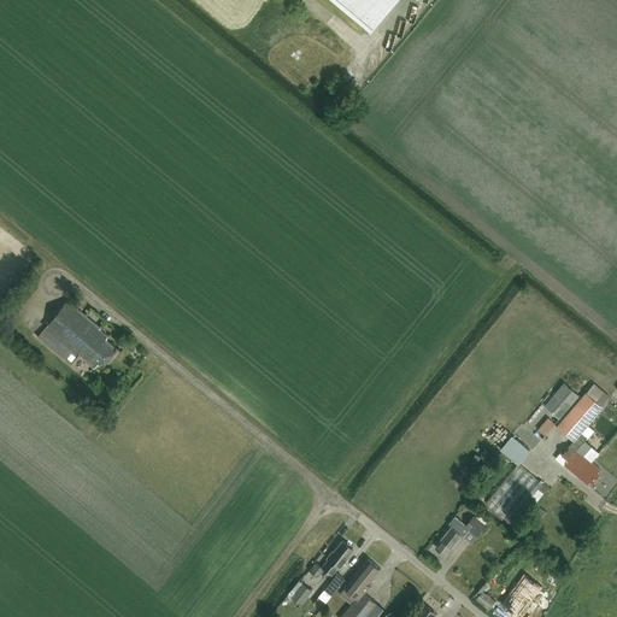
[(342,0),(374,27),(395,0),(342,0)]
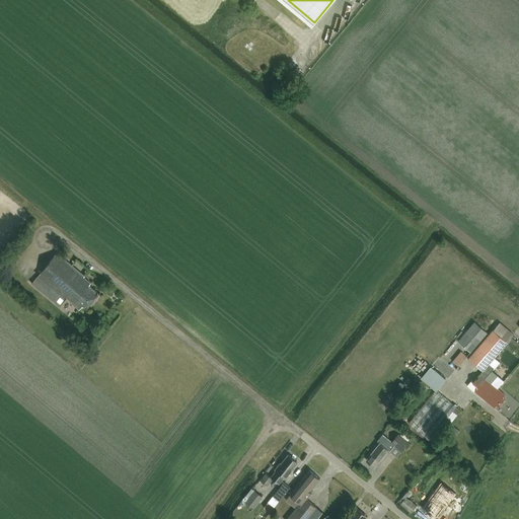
[(67,299),(73,304),(80,309),(84,305),(87,307),(99,293),(89,285),(91,283),(84,277),(85,276),(57,252),(31,283),(60,306),(67,299)]
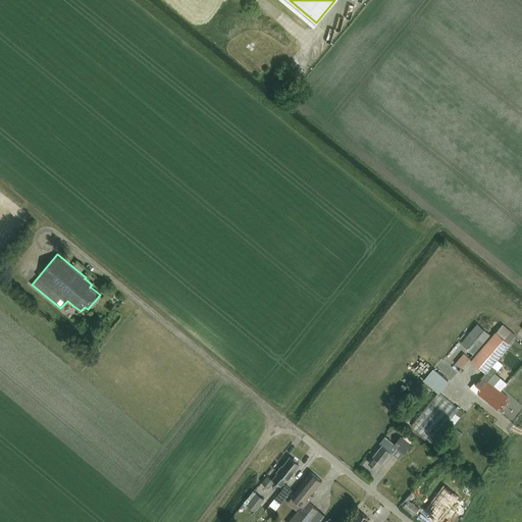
[(461,343),(474,354),(491,334),(477,323),(461,343)]
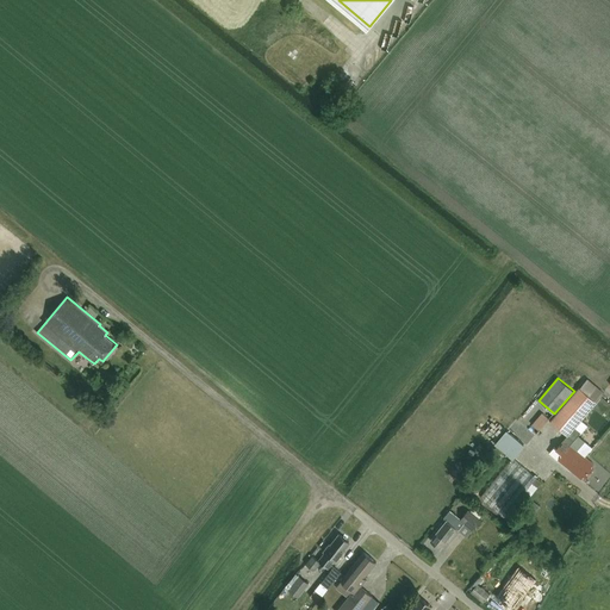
[(585,456),(593,448),(578,435),(582,431),(577,425),(605,391),(589,378),(551,422),(567,436),(558,448),(555,446),(551,452),(582,478),(584,475),(586,477),(593,470),(591,467),(593,464),(585,456)]
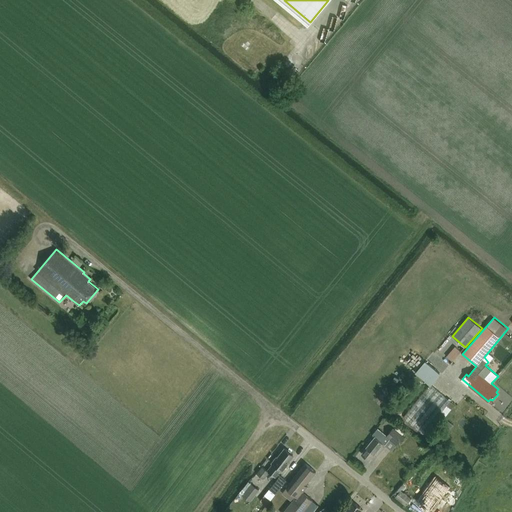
[(511,340),(511,337),(505,333),(501,338),(509,344),(511,340)]
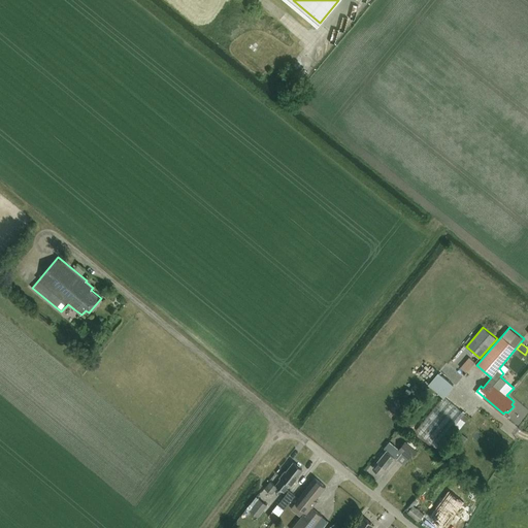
[(475,363),(469,358),(461,368),(466,373),(475,363)]
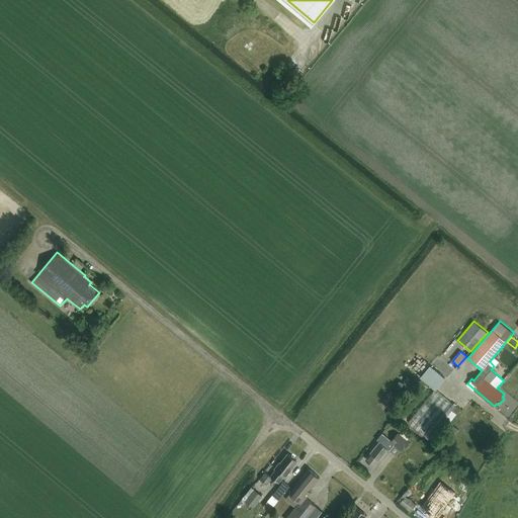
[(451,409),(454,406),(434,389),(408,422),(428,438),(451,409)]
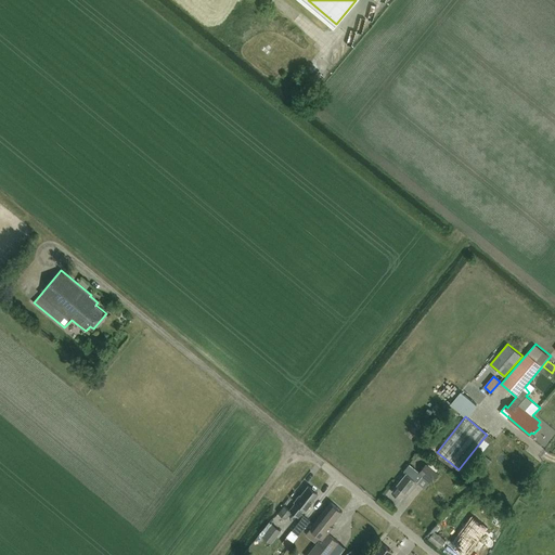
[(405,498),(418,482),(417,482),(423,476),(430,481),(437,473),(426,464),(420,473),(409,465),(403,472),(407,474),(391,492),(400,499),(403,495),(405,498)]
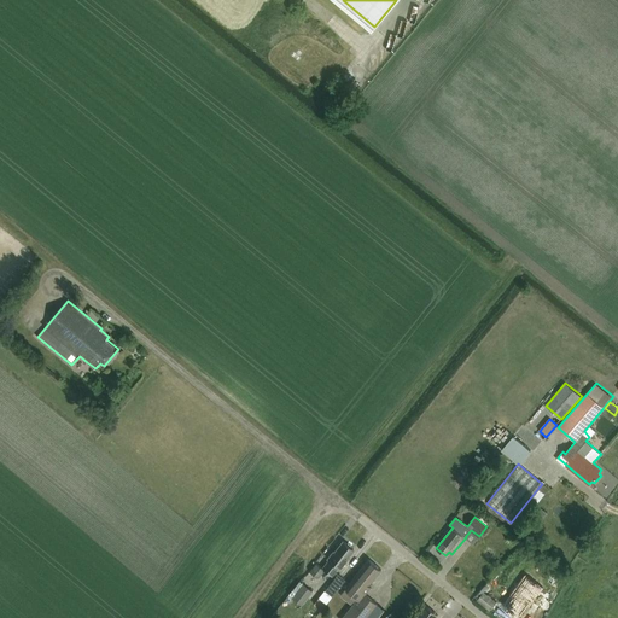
[(319,578),(325,570),(332,576),(339,567),(340,569),(347,561),(345,560),(354,549),(344,542),(336,553),(334,552),(328,559),(330,560),(324,569),(318,563),(310,571),(319,578)]
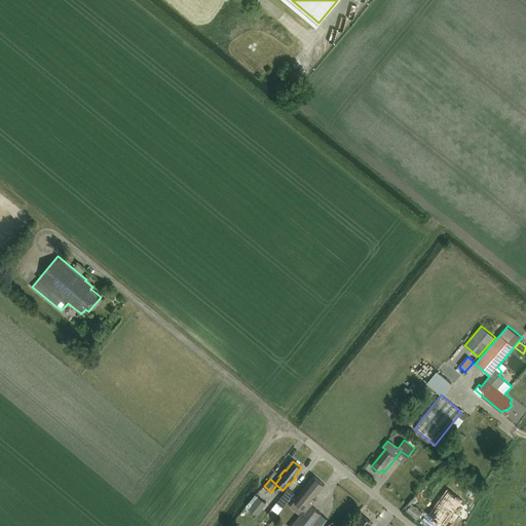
[(290,506),(300,515),(291,525),(310,525),(321,515),(310,505),(316,499),(314,497),(325,485),(314,476),(294,501),(290,506)]
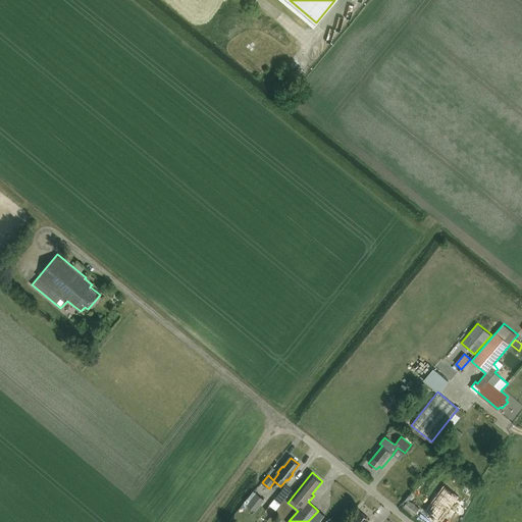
[(457,479),(452,487),(462,493),(467,485),(457,479)]
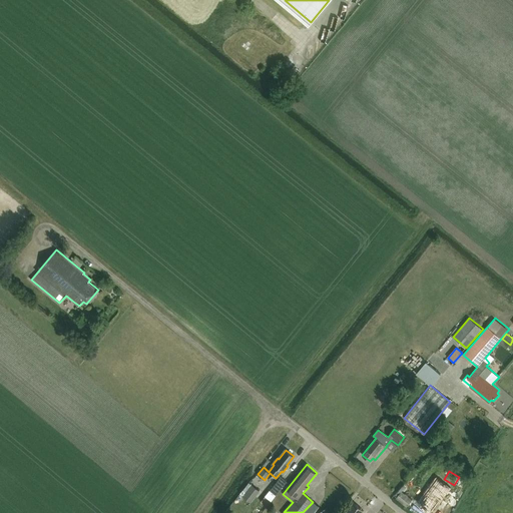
[(282,476),(266,496),(272,501),(287,481),(282,476)]
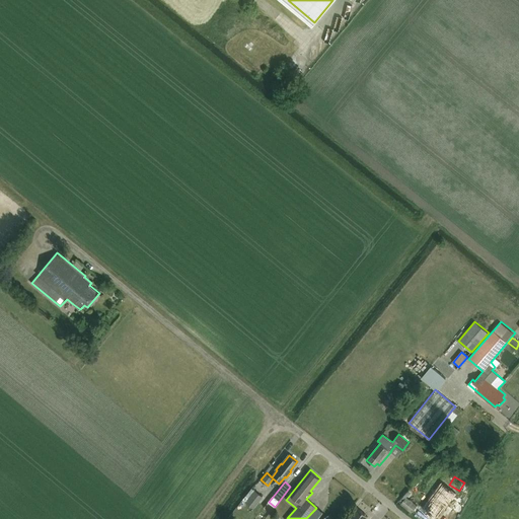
[(433,503),(428,510),(439,518),(448,506),(449,507),(458,495),(444,484),(431,501),(433,503)]
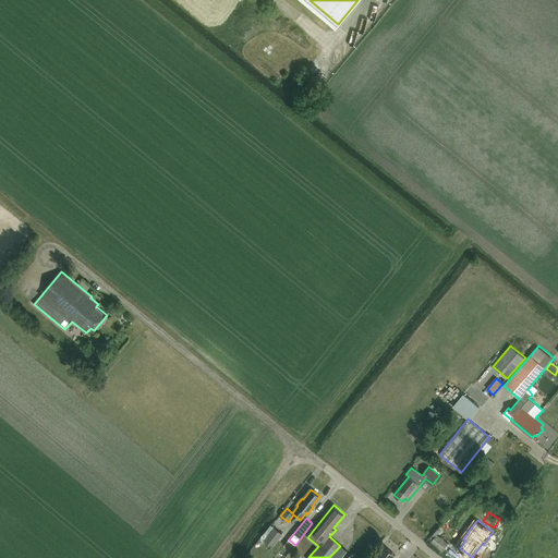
[(448,544),(437,534),(431,542),(443,550),(448,544)]
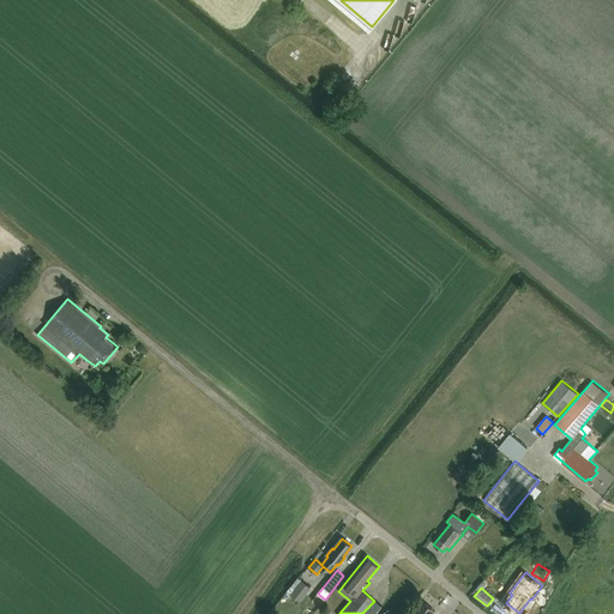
[(432,613),(434,611),(423,602),(413,613),(432,613)]
